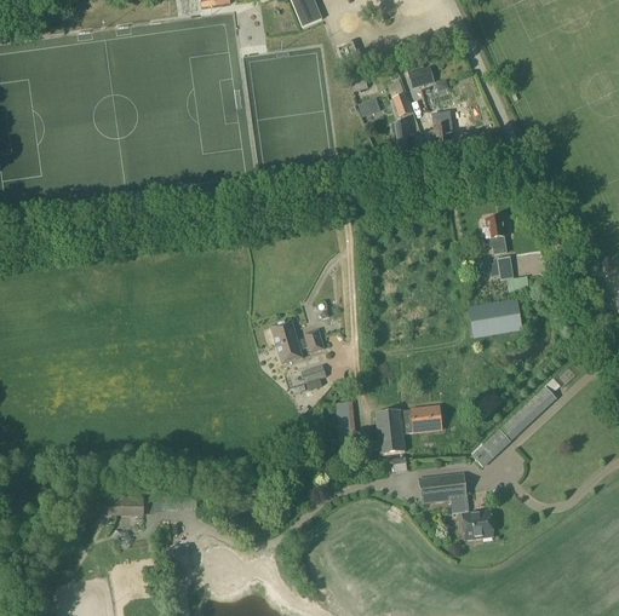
[(322,17),(314,0),(292,0),(294,4),(303,26),(322,17)]
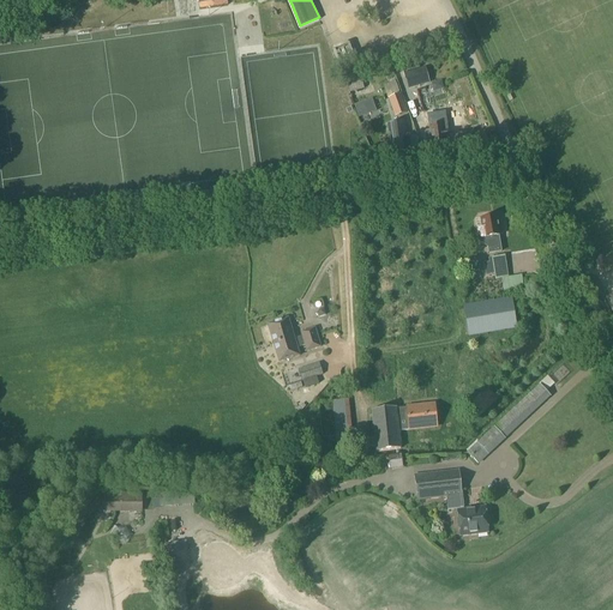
[(354,54),(348,42),(348,41),(347,41),(335,46),(334,47),(338,60),(340,60),(340,61),(353,55),(354,55),(354,54)]
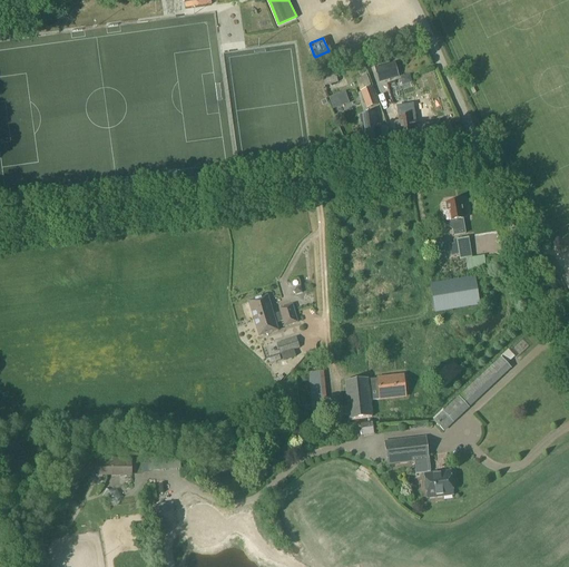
[(375,65),(379,80),(399,75),(395,59),(375,65)]
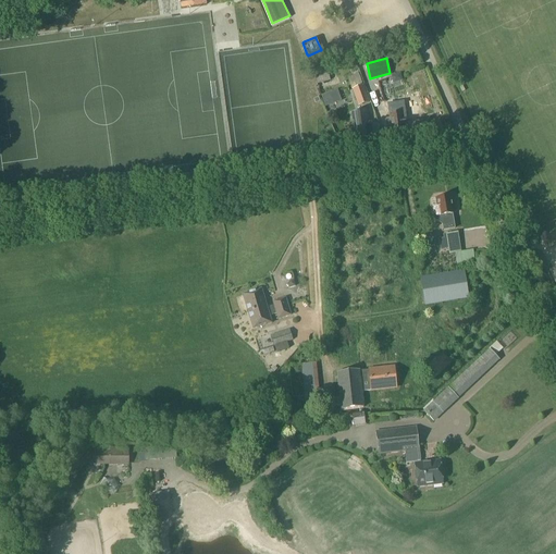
[(328,65),(314,70),(318,82),(331,78),(328,65)]
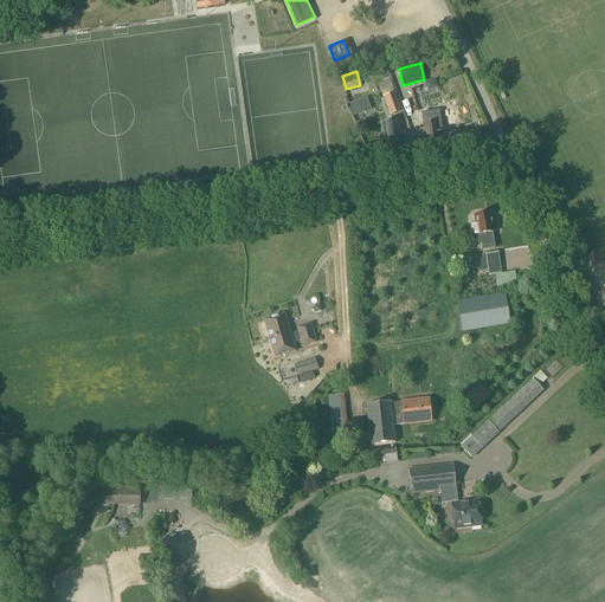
[(425,81),(427,89),(438,85),(436,77),(425,81)]
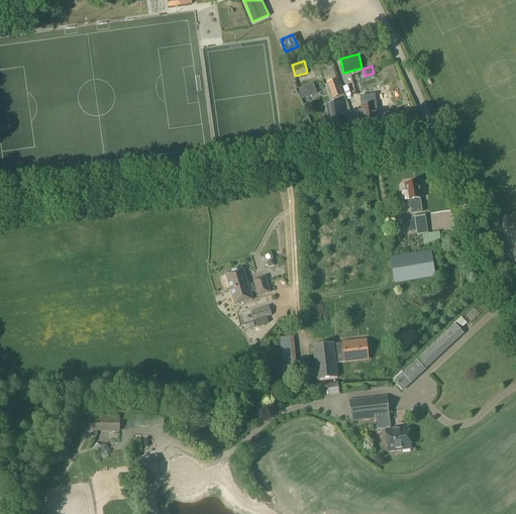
[(326,80),(332,96),(343,93),(337,77),(326,80)]
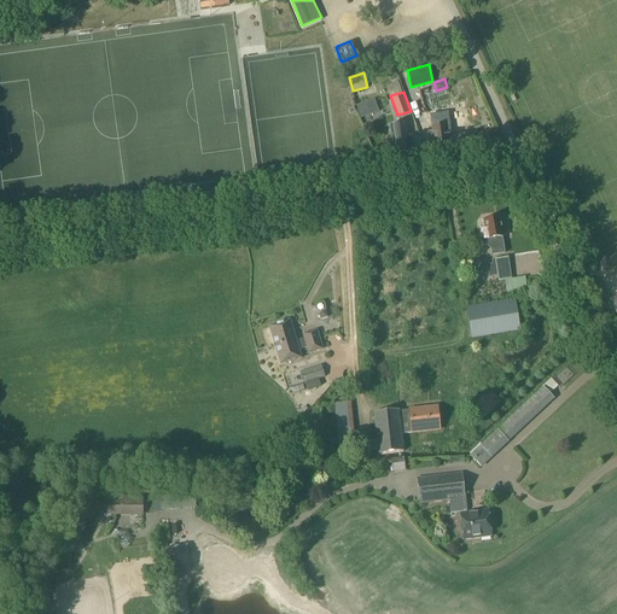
[(360,112),(378,106),(374,97),(358,104),(360,112)]
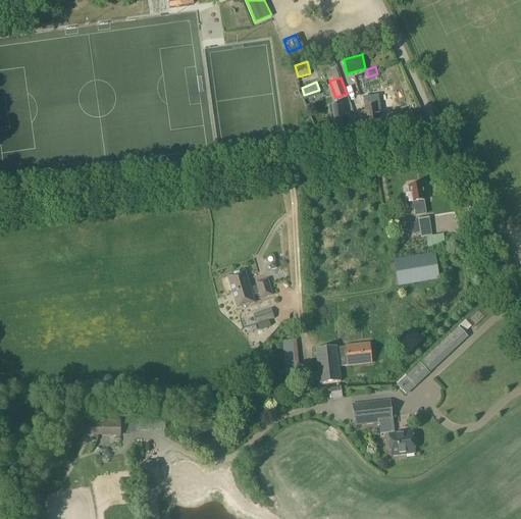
[(376,99),(364,100),(365,109),(362,109),(361,110),(362,115),(364,116),(366,116),(366,117),(367,116),(368,123),(379,122),(379,117),(381,116),(380,109),(377,109),(376,99)]
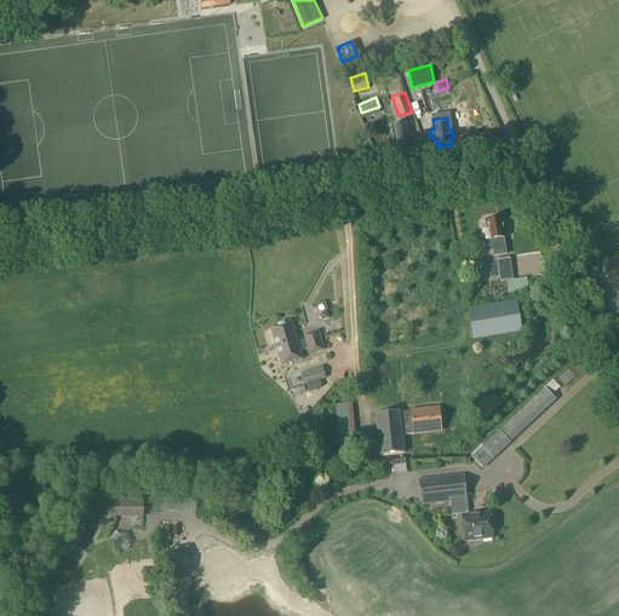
[(408,119),(393,121),(394,126),(397,153),(411,151),(411,145),(414,145),(413,134),(411,136),(410,130),(408,119)]
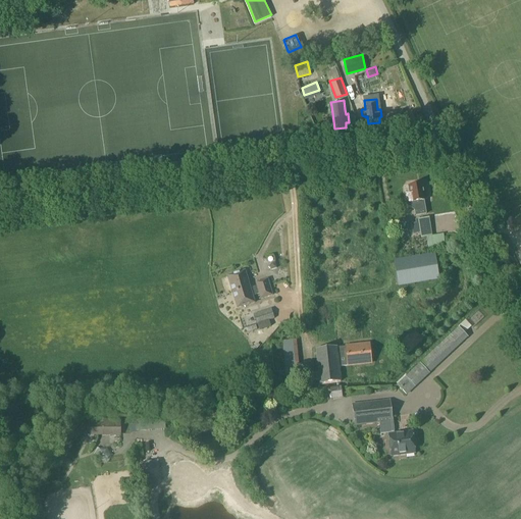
[(408,201),(409,204),(412,207),(416,206),(416,209),(415,210),(416,214),(426,212),(424,199),(427,198),(425,190),(423,191),(422,183),(416,184),(415,182),(412,183),(411,184),(405,186),(408,201)]
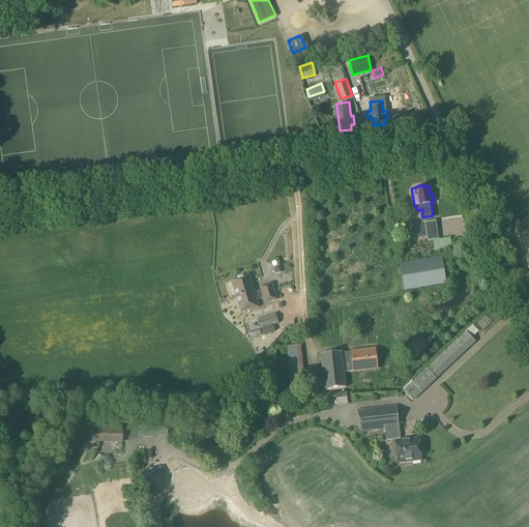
[(451,222),(448,205),(439,206),(441,224),(451,222)]
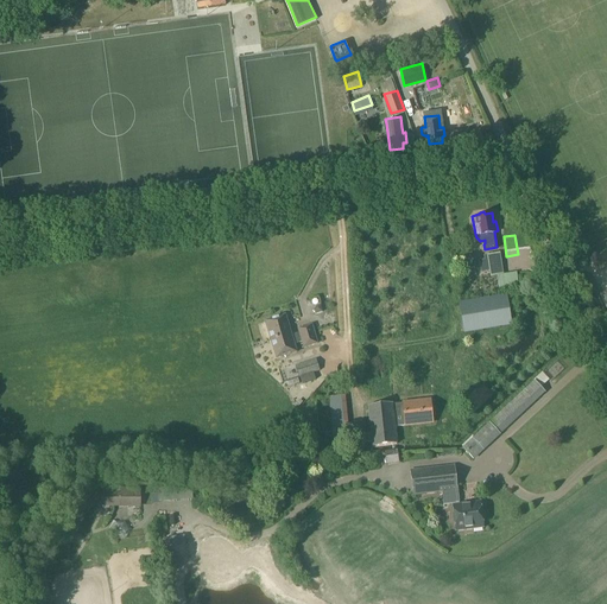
[(500,250),(485,254),(485,259),(488,258),(491,272),(492,274),(497,274),(498,275),(499,284),(519,281),(517,269),(504,272),(500,250)]
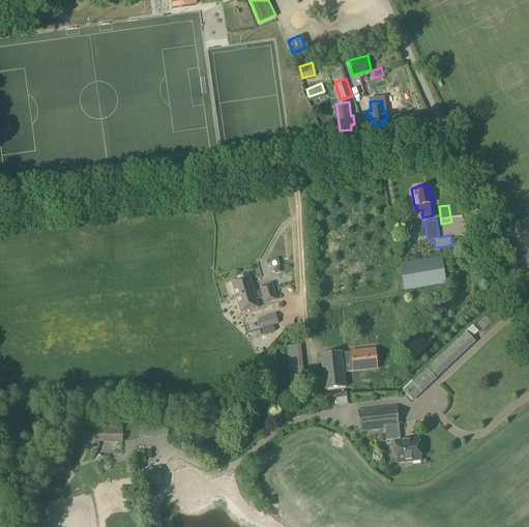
[(442,256),(401,262),(405,288),(446,281),(442,256)]
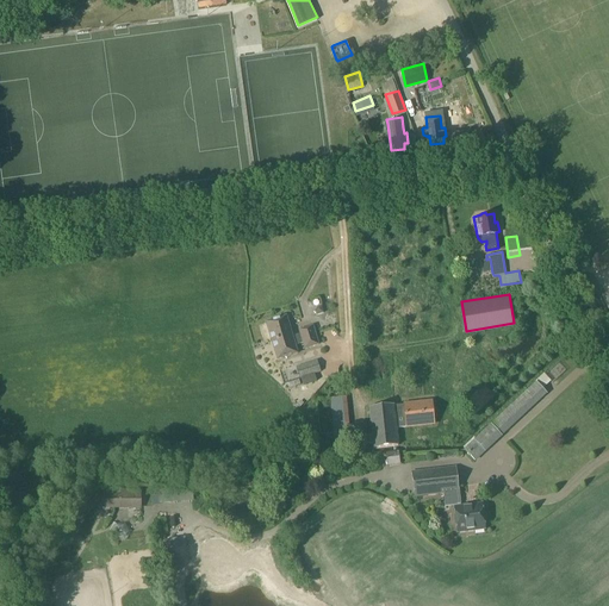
[(287,313),(273,318),(265,320),(277,358),(298,351),(296,343),(303,341),(304,347),(318,343),(312,323),(299,328),(300,331),(293,333),(287,313)]
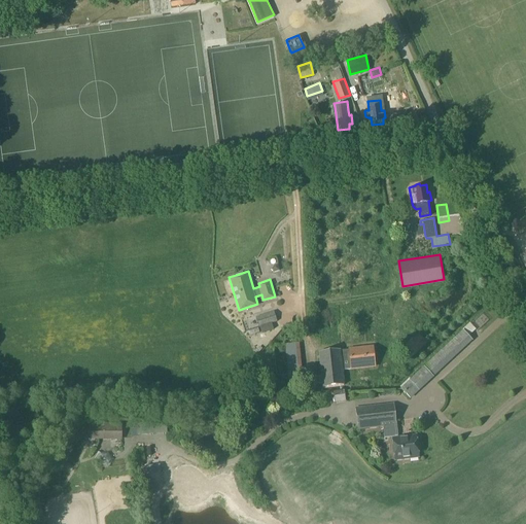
[(256,315),(259,325),(277,319),(274,309),(256,315)]
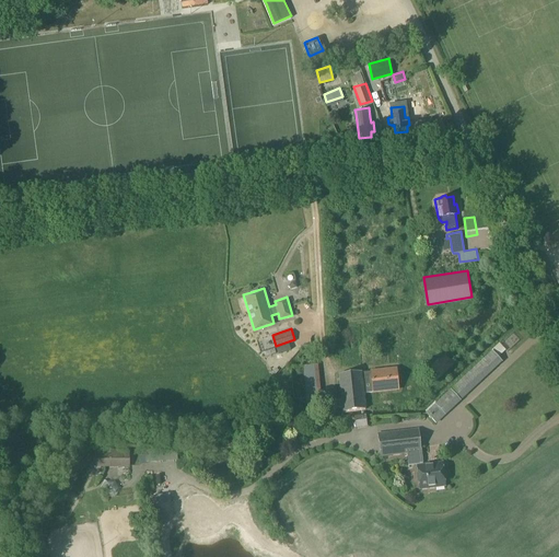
[(434,380),(456,359),(447,349),(426,371),(434,380)]
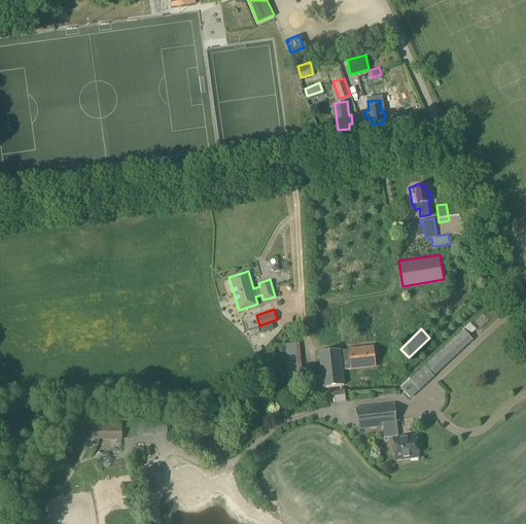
[(472,338),(469,335),(464,328),(463,329),(425,365),(433,374),(472,338)]
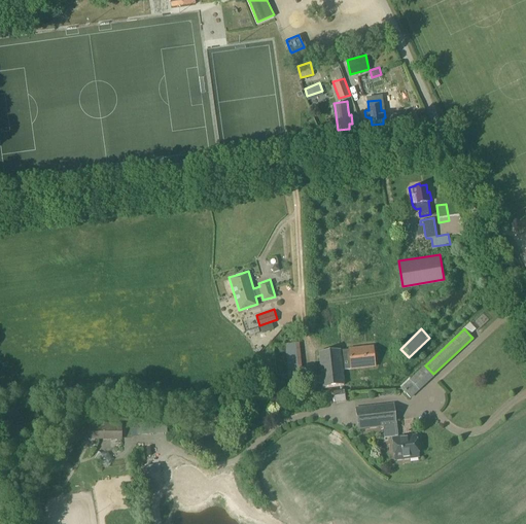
[(321,375),(314,375),(315,381),(322,381),(322,384),(346,382),(344,368),(376,365),(374,345),(350,347),(319,350),(321,375)]
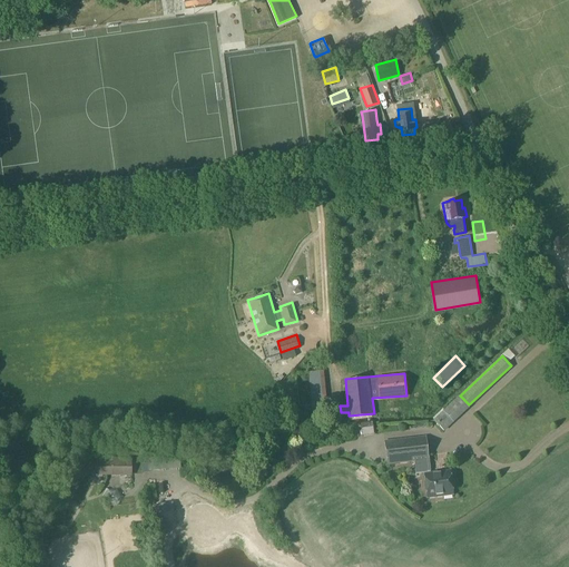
[(325,390),(314,391),(315,403),(326,402),(325,390)]
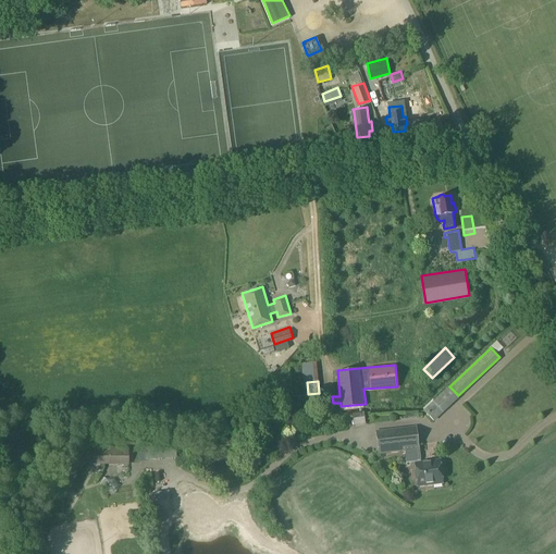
[(452,402),(443,392),(425,409),(434,418),(452,402)]
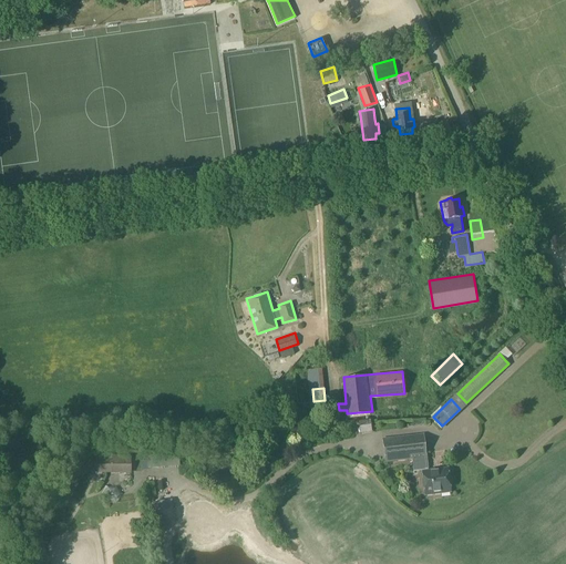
[(361,428),(373,427),(372,413),(360,414),(361,428)]
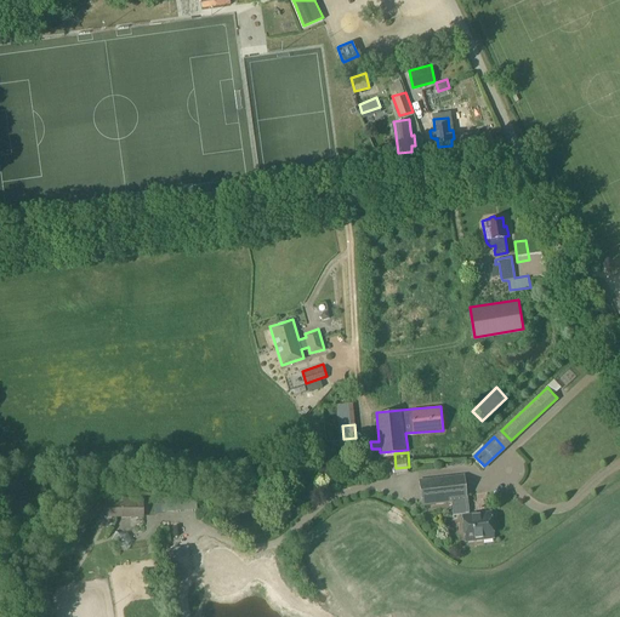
[(467,495),(465,473),(420,476),(422,501),(451,498),(451,496),(467,495)]
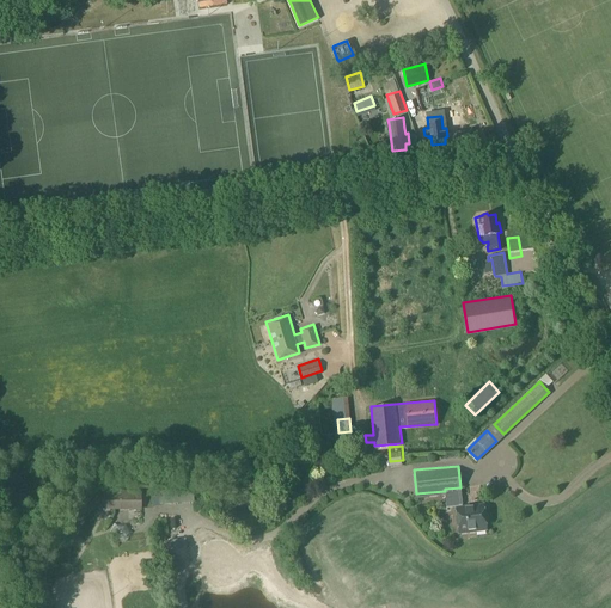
[(140,487),(90,487),(90,507),(129,505),(129,507),(140,507),(140,487)]
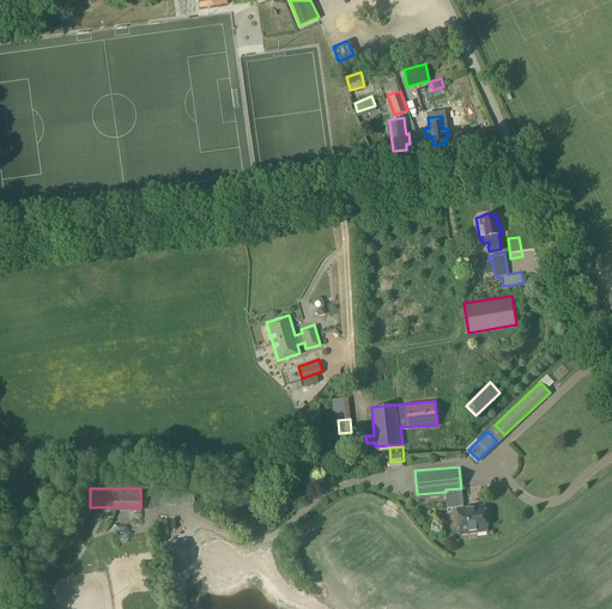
[(446,489),(446,492),(447,506),(456,505),(459,533),(476,531),(474,527),(485,525),(485,523),(488,519),(488,516),(484,513),(484,505),(462,506),(461,488),(446,489)]
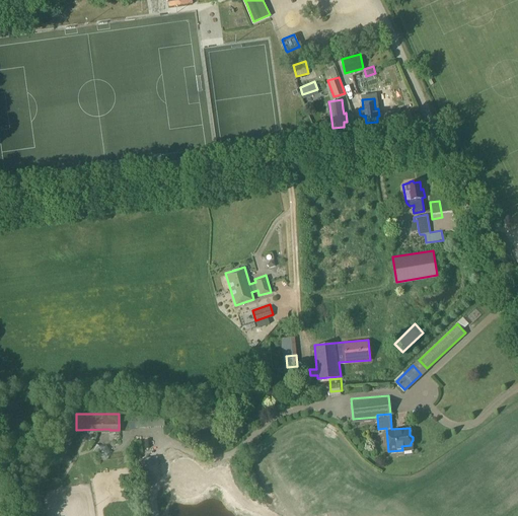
All buildings are outlined.
